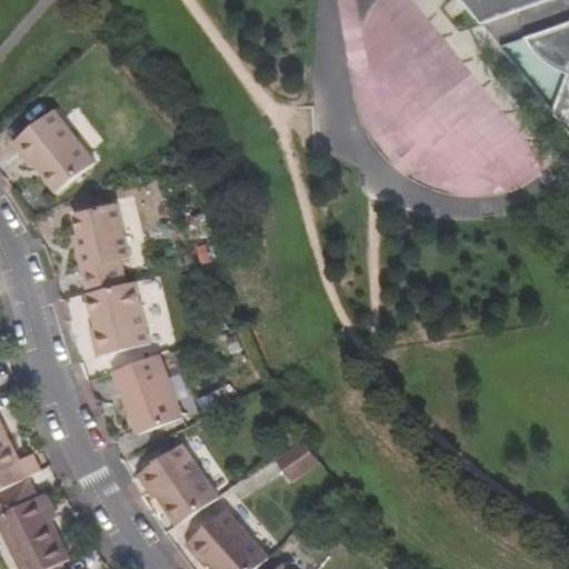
[(463,0),(485,25),(551,0),(463,0)]
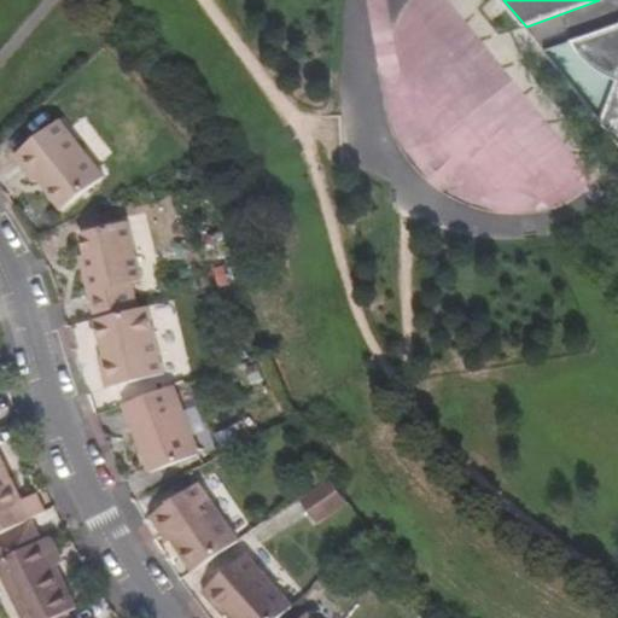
[(617,25),(572,42),(575,48),(583,58),(592,68),(606,75),(617,81),(617,82),(604,123),(617,140),(617,25)]
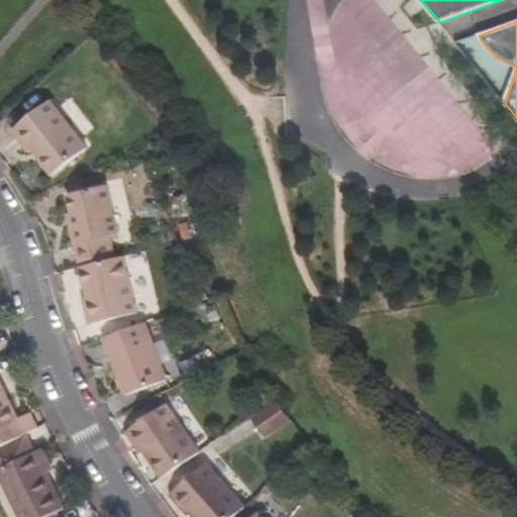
[(90,141),(49,96),(8,131),(25,151),(30,148),(52,174),(90,141)]
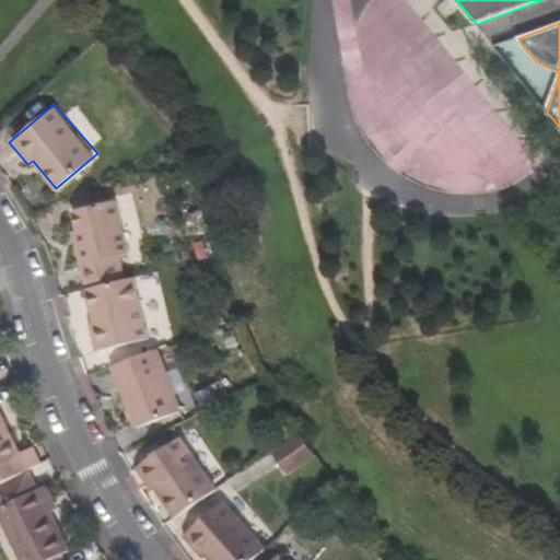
[(74,247),(85,290),(120,281),(114,257),(124,254),(111,201),(72,211),(77,233),(80,245),(74,247)]
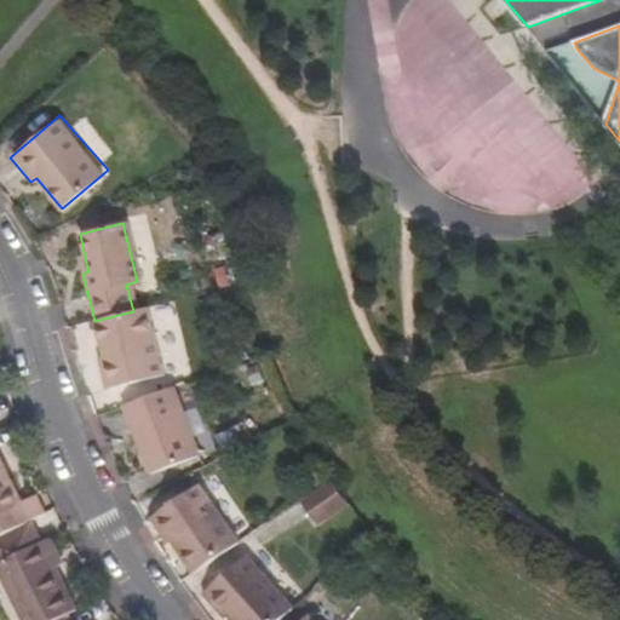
[(133,311),(95,321),(105,366),(98,368),(103,388),(159,375),(142,309),(133,311)]
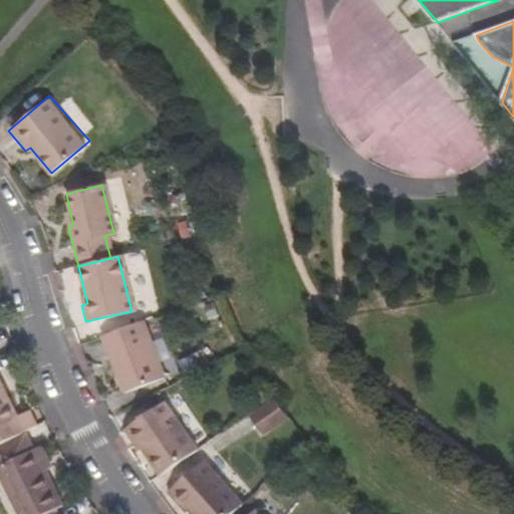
[(142,320),(100,337),(122,394),(163,377),(142,320)]
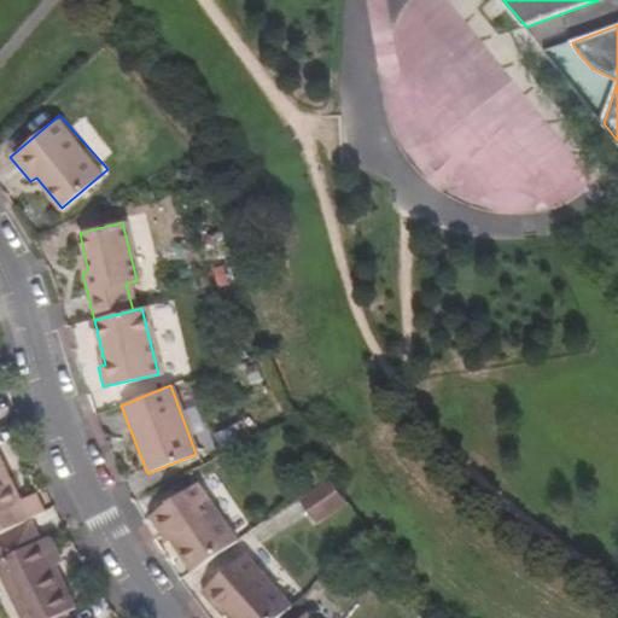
[(222,448),(249,437),(243,423),(216,433),(222,448)]
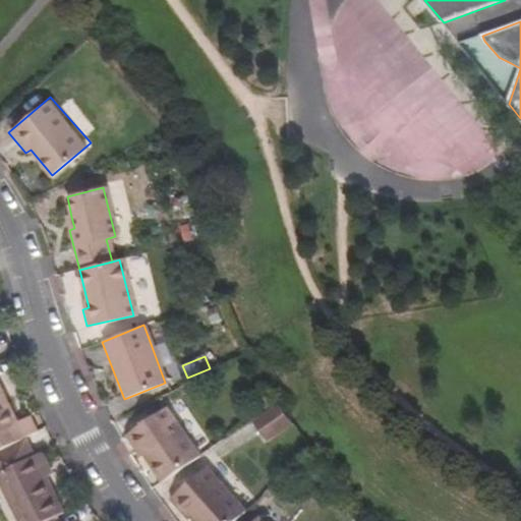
[(0,451),(25,439),(0,390),(0,451)]
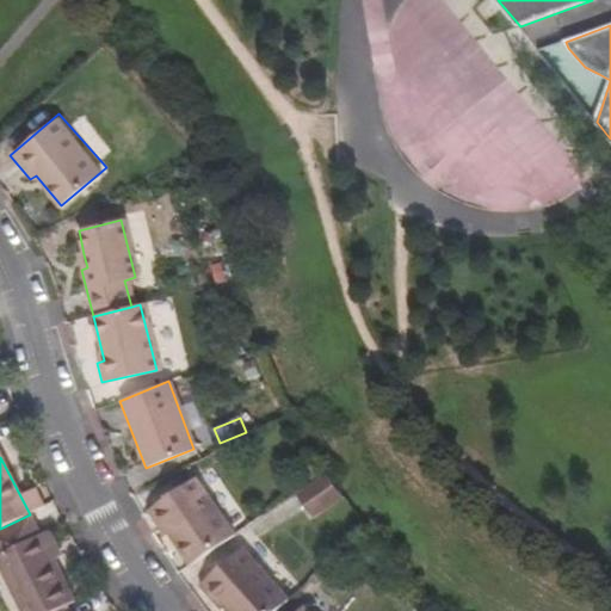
[(337,499),(321,476),(291,495),(308,519),(337,499)]
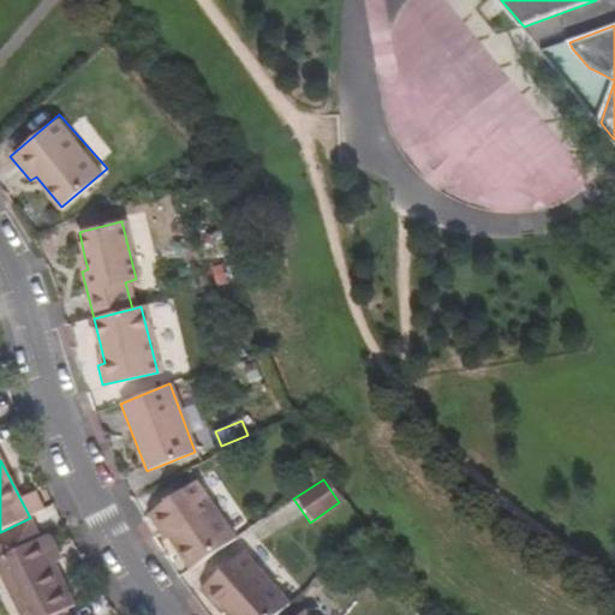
[(168,537),(190,567),(233,538),(193,481),(145,514),(163,539),(168,537)]
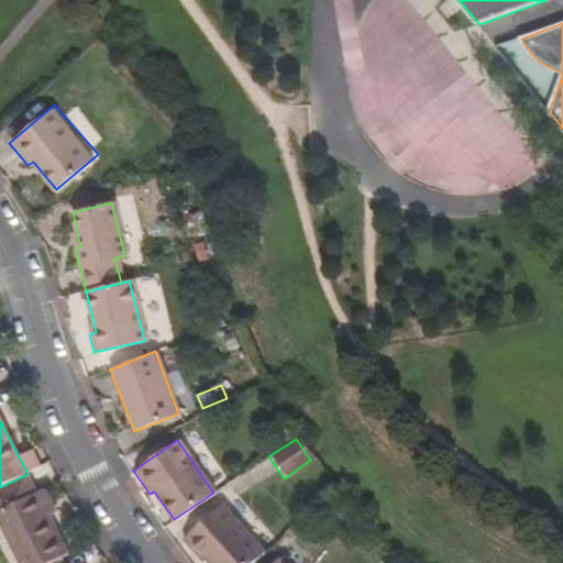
[(0,525),(19,562),(52,562),(62,558),(68,554),(50,517),(39,493),(29,474),(28,474),(0,487),(0,525)]
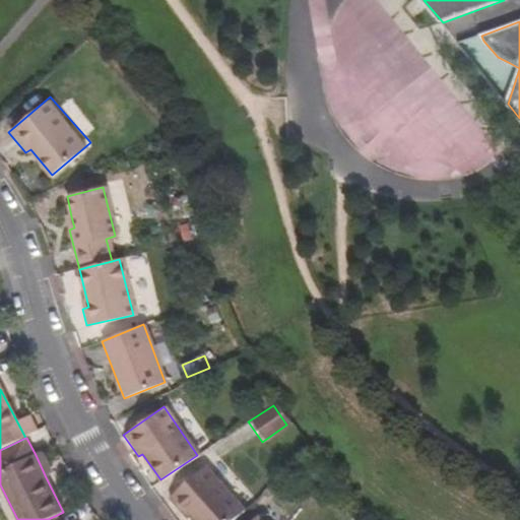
[(36,455),(46,477),(53,474),(41,452),(36,455)]
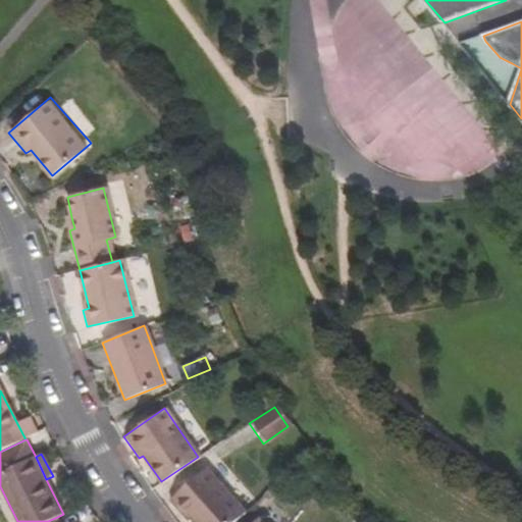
[(189,518),(192,521),(230,521),(243,512),(203,467),(166,500),(185,521),(189,518)]
